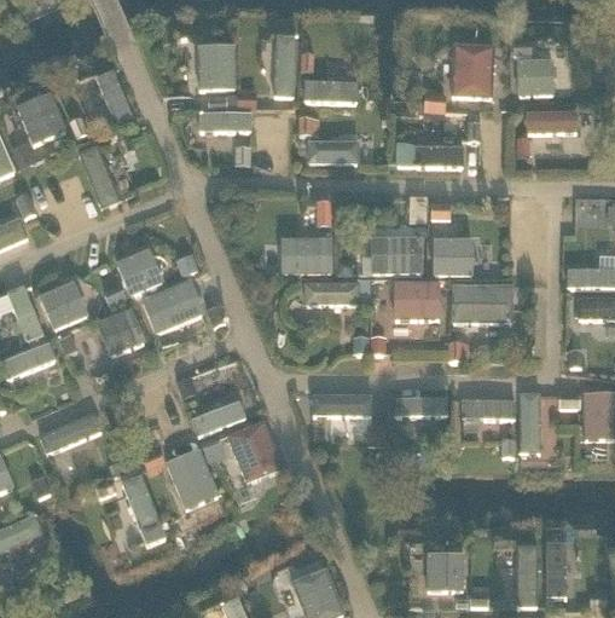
[(295,96),(297,35),(276,34),(273,94),(295,96)]
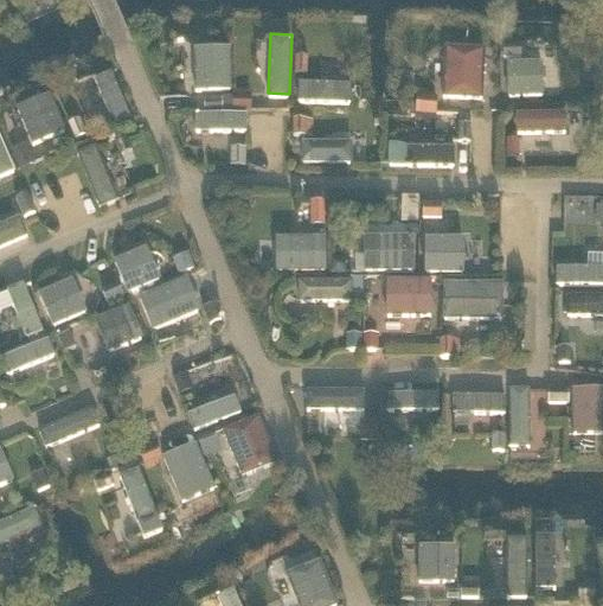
[(193,44),(194,89),(231,88),(230,43),(193,44)]
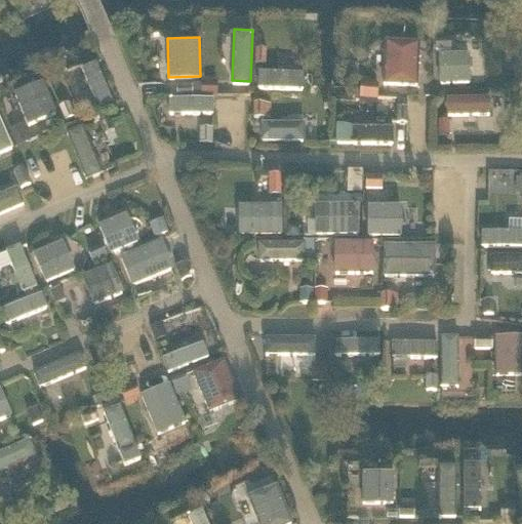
[(418,82),(419,38),(385,37),(384,81),(418,82)]
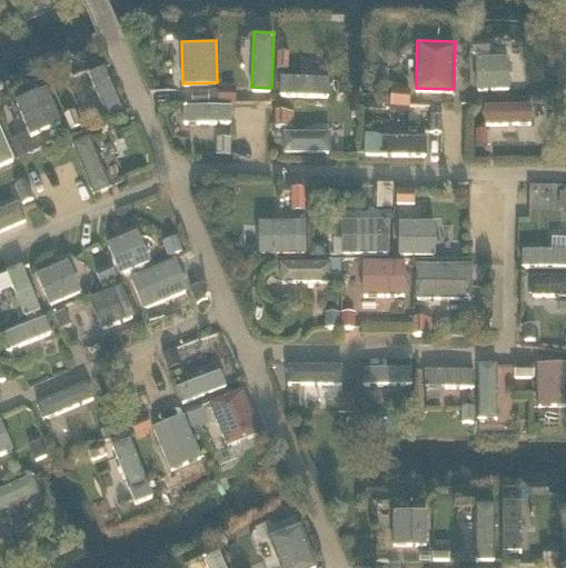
[(475,87),(509,87),(510,53),(476,53),(475,87)]
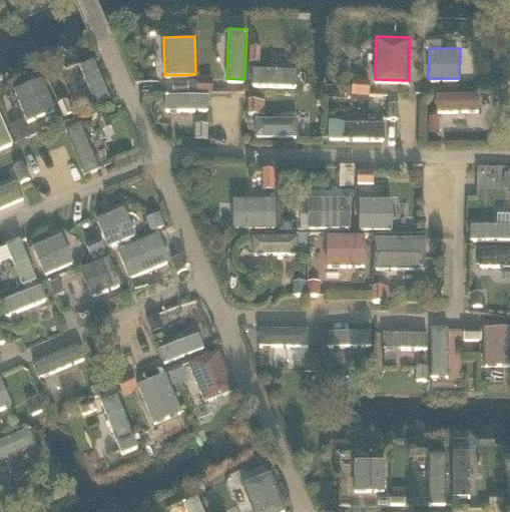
[(94,57),(79,63),(96,106),(111,99),(94,57)]
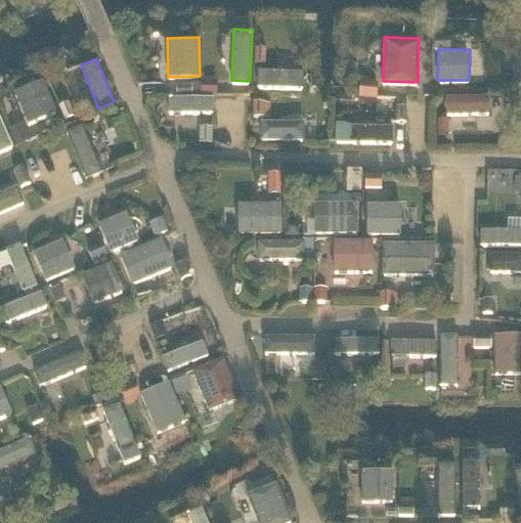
[(258,67),(258,85),(303,86),(304,68),(258,67)]
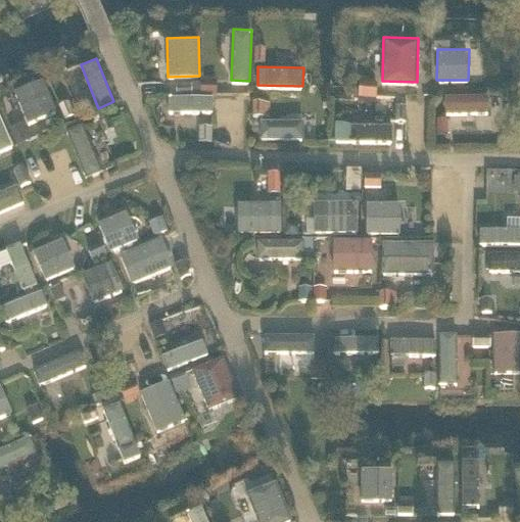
[(360,77),(359,95),(376,95),(377,77),(360,77)]
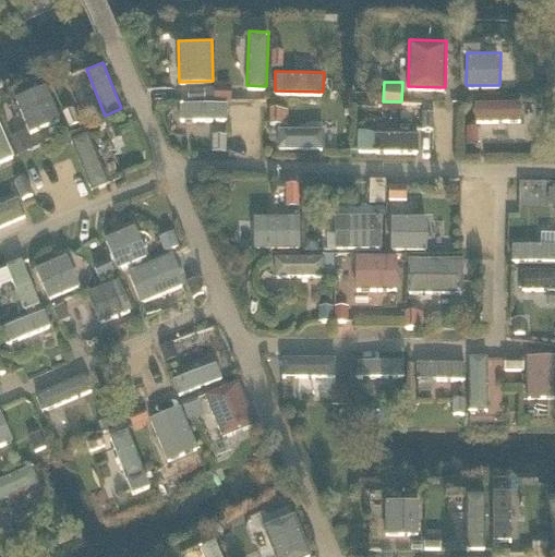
[(27,130),(59,120),(48,83),(15,93),(27,130)]
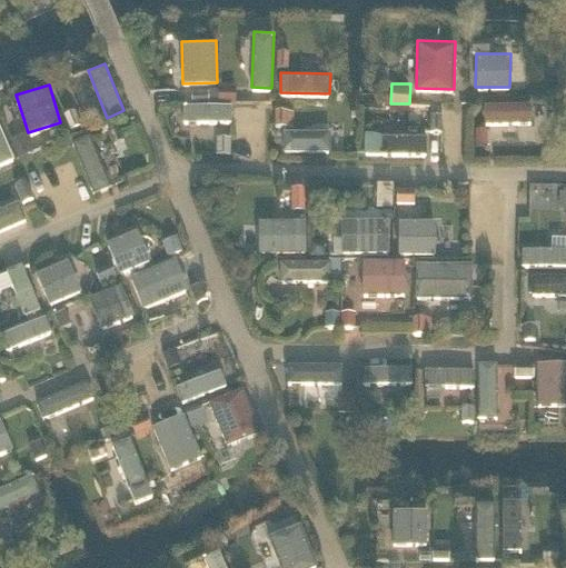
[(484,101),(484,121),(533,120),(532,100),(484,101)]
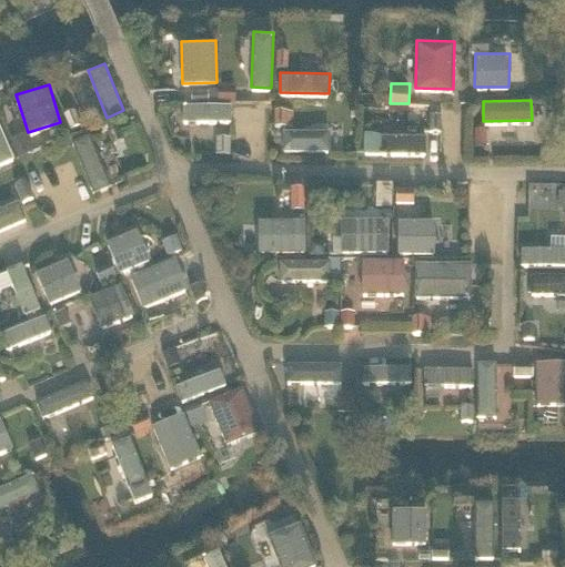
[(231,132),(231,103),(182,102),(182,131),(231,132)]
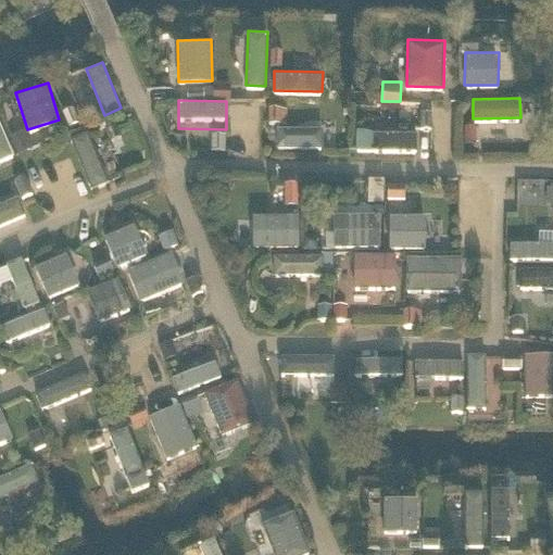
[(324,147),(323,123),(287,124),(287,104),(273,104),(274,148),(324,147)]
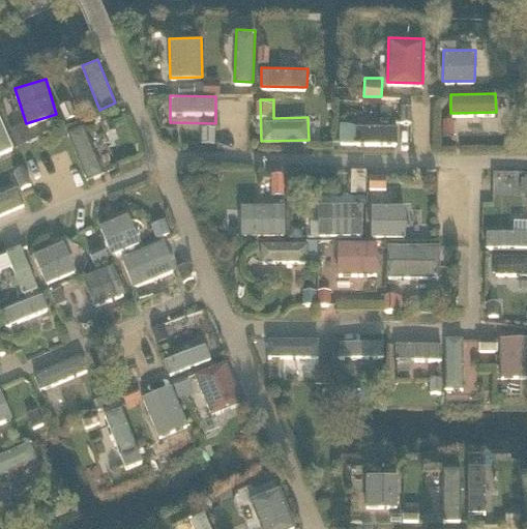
[(0,151),(12,147),(0,116),(0,151)]
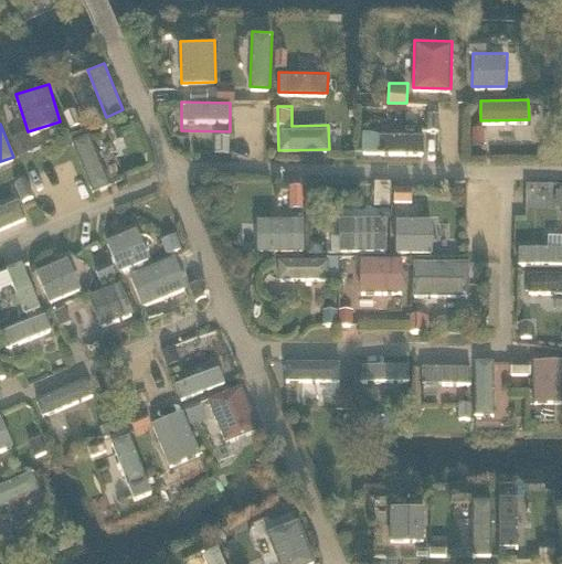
[(19,153),(32,147),(23,129),(10,136),(19,153)]
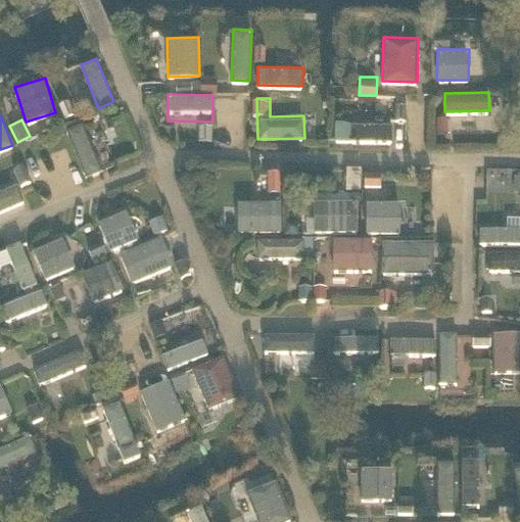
[(334,139),(391,141),(392,123),(335,121),(334,139)]
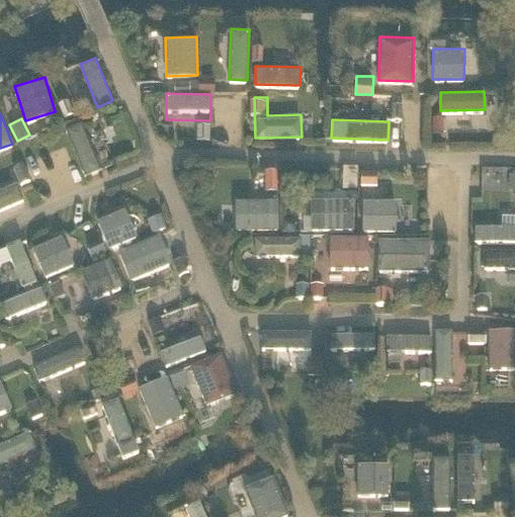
[(66,149),(71,159),(105,141),(101,132),(66,149)]
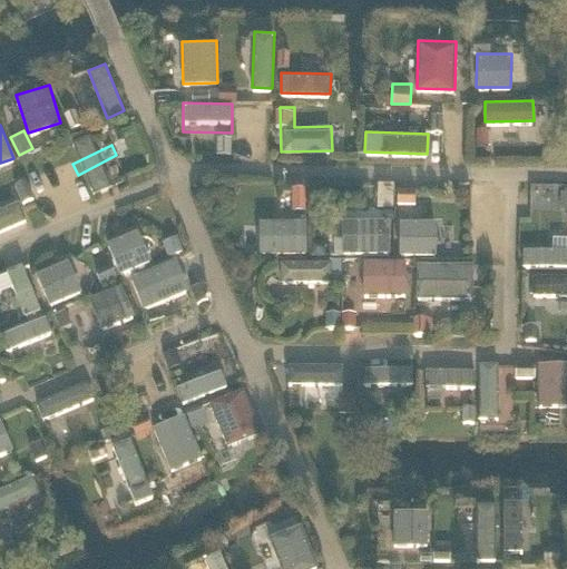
[(377,204),(393,205),(393,182),(377,180),(377,204)]
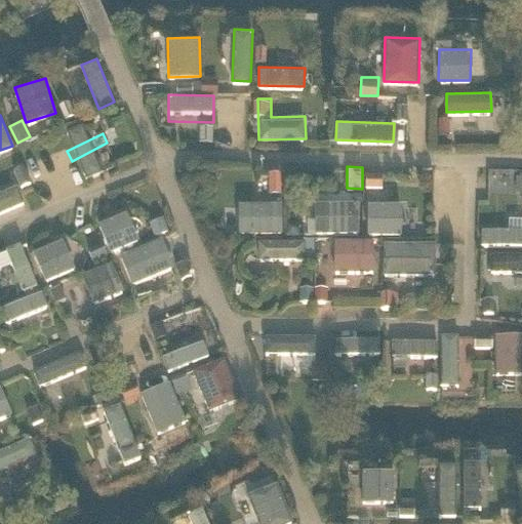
[(267,191),(281,191),(280,170),(266,170),(267,191)]
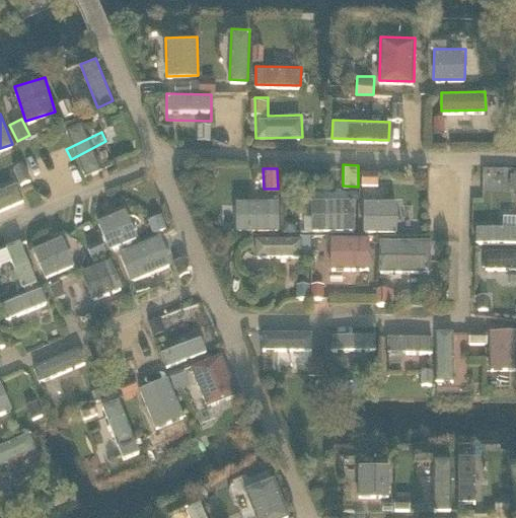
[(16,180),(0,188),(0,207),(23,197),(16,180)]
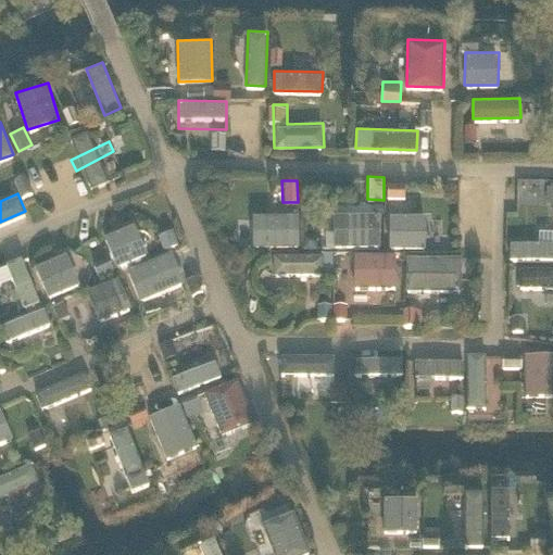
[(334,212),(332,246),(380,246),(380,212),(334,212)]
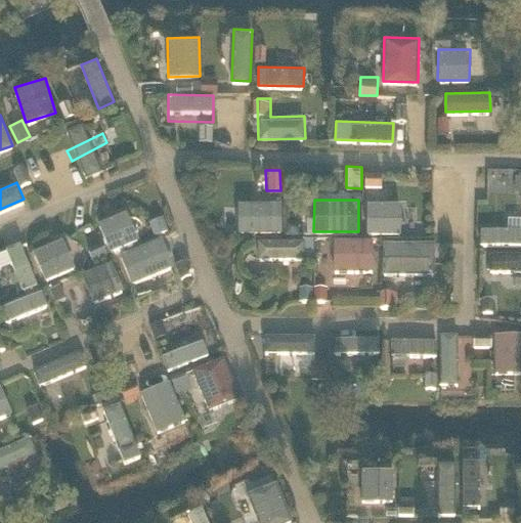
[(283,230),(281,201),(235,201),(235,231),(283,230)]
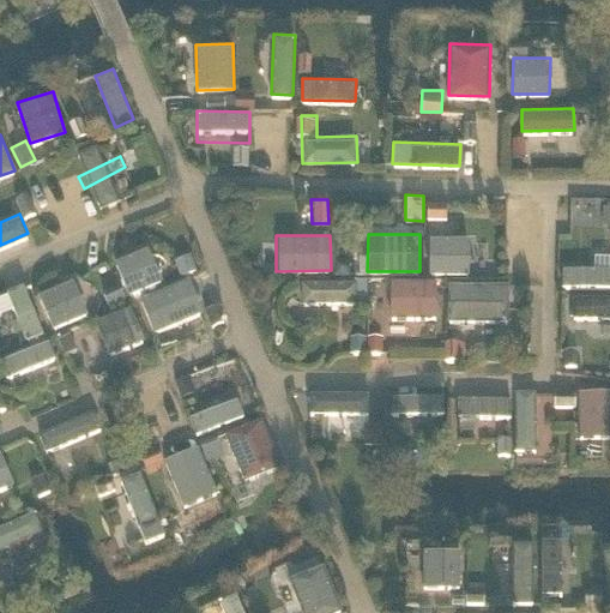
[(470,236),(429,235),(429,272),(470,272),(470,236)]
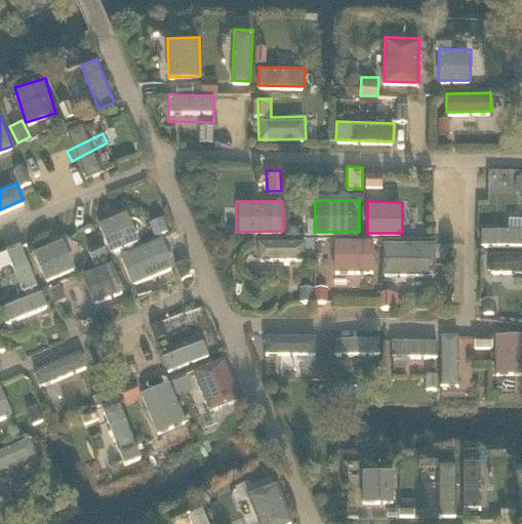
[(126,209),(97,223),(111,251),(139,238),(126,209)]
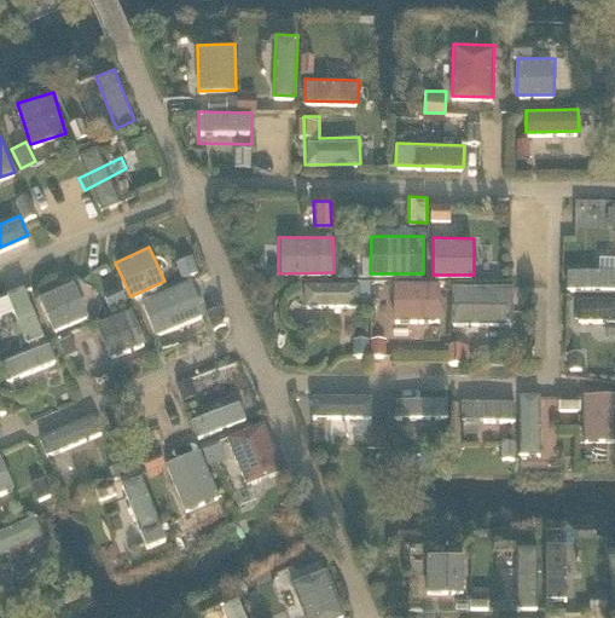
[(567,269),(567,288),(614,287),(614,253),(597,254),(597,267),(567,269)]
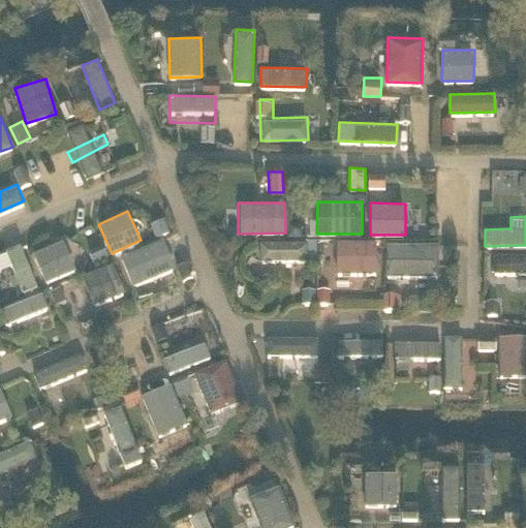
[(63,238),(32,252),(47,282),(76,269),(63,238)]
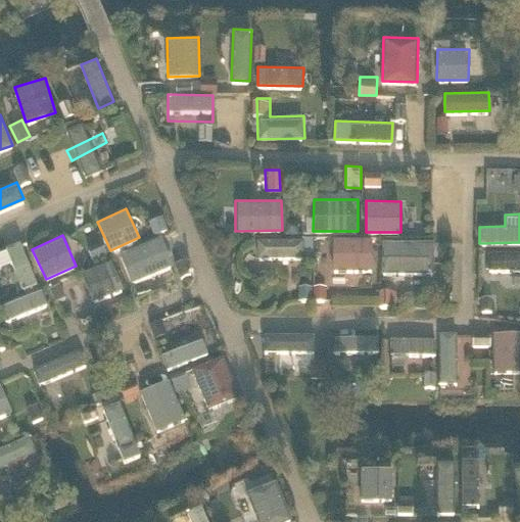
[(162,236),(120,251),(131,282),(142,278),(145,287),(189,272),(184,258),(173,263),(162,236)]
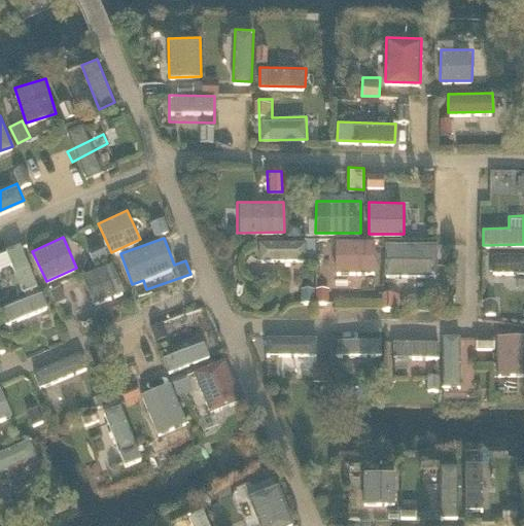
[(336,239),(336,271),(375,271),(376,239),(336,239)]
